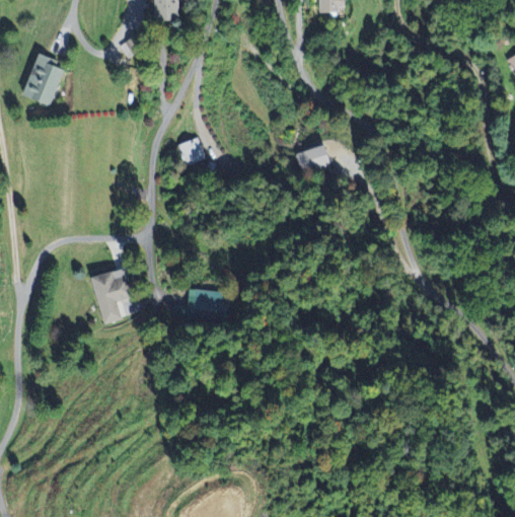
[(156,0),(157,20),(184,20),(182,0),(156,0)]
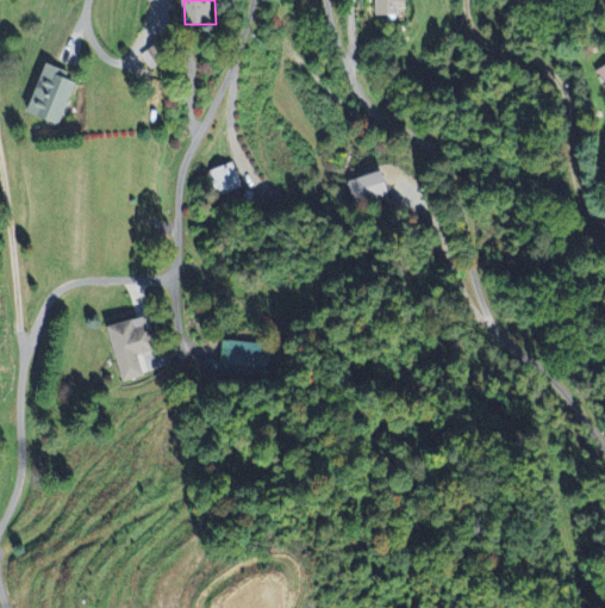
[(372,0),(373,13),(401,13),(401,0),(372,0)]
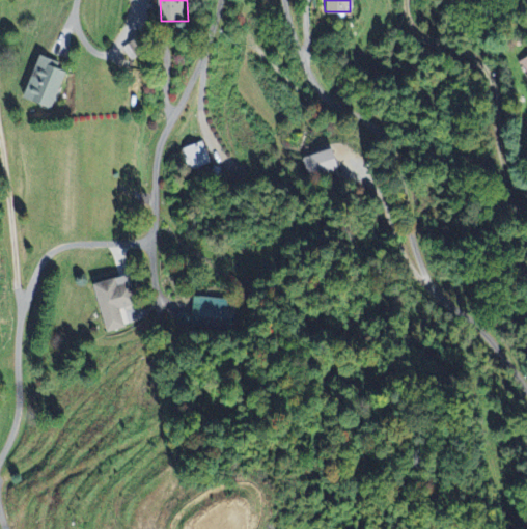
[(130,60),(148,51),(141,37),(122,47),(130,60)]
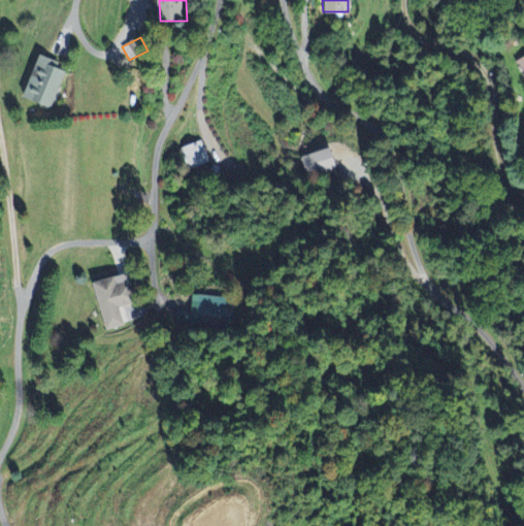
[(52,107),(65,69),(56,66),(57,60),(38,54),(23,97),(52,107)]
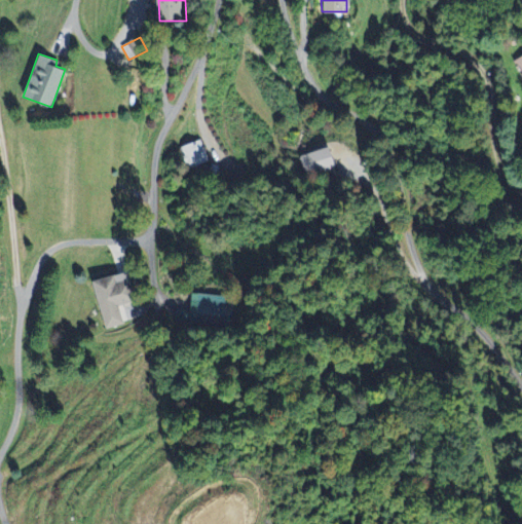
[(521,53),(511,61),(521,79),(521,53)]
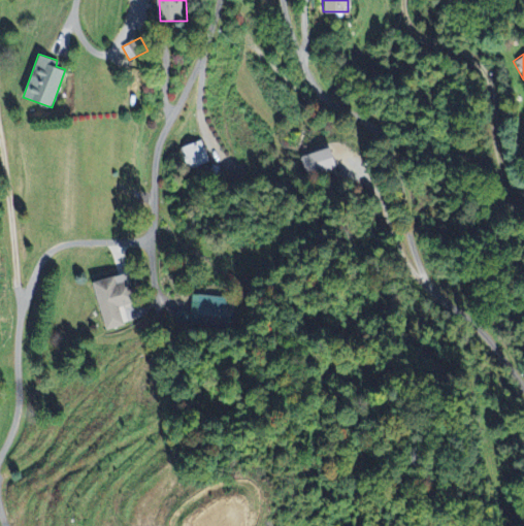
[(179,148),(189,169),(206,161),(197,139),(179,148)]
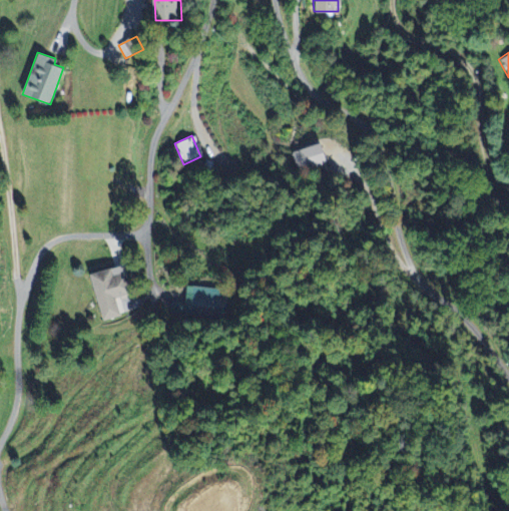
[(290,150),(294,167),(323,161),(318,143),(290,150)]
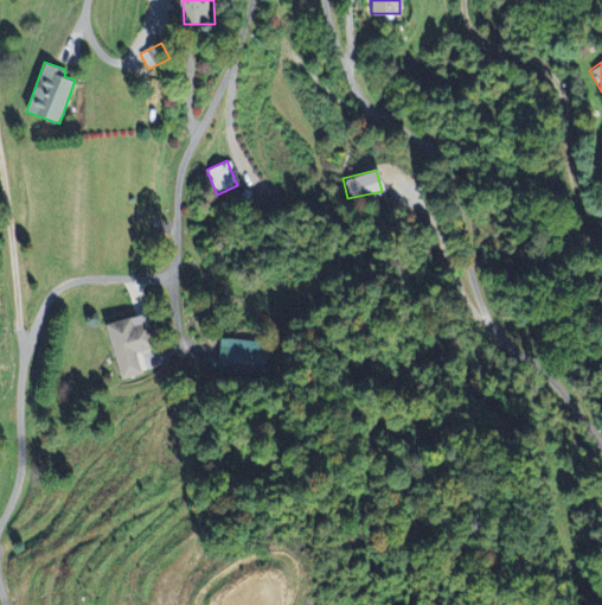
[(111,323),(121,380),(142,376),(139,352),(158,349),(152,317),(111,323)]
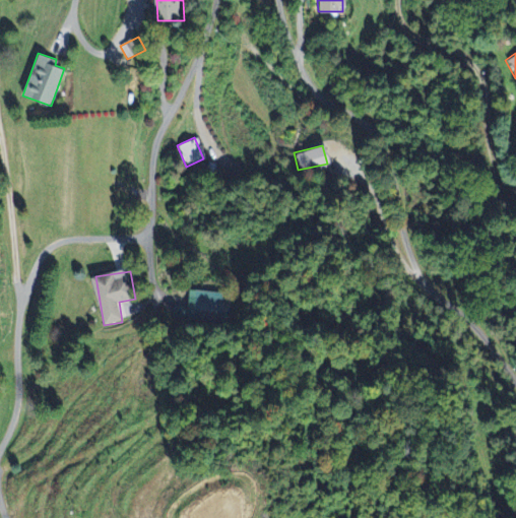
[(185,315),(223,320),(227,294),(188,289),(185,315)]
